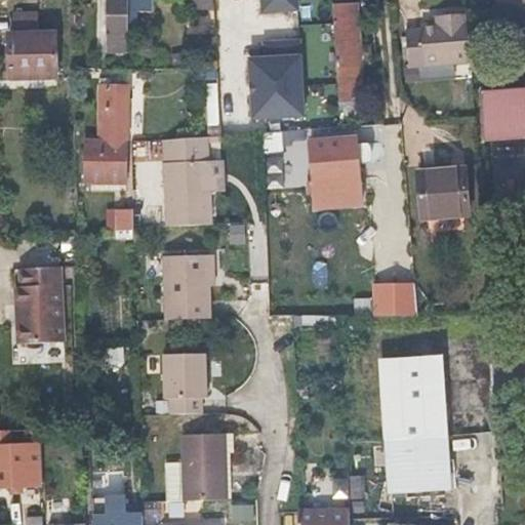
[(103,0),(103,48),(112,48),(121,47),(121,0),(103,0)]
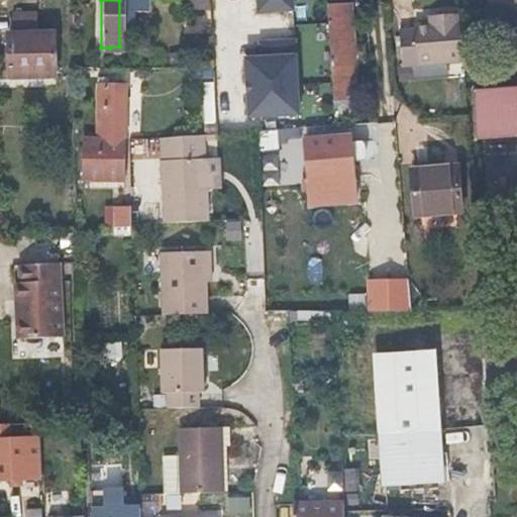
[(516,6),(516,0),(487,0),(489,9),(516,6)]
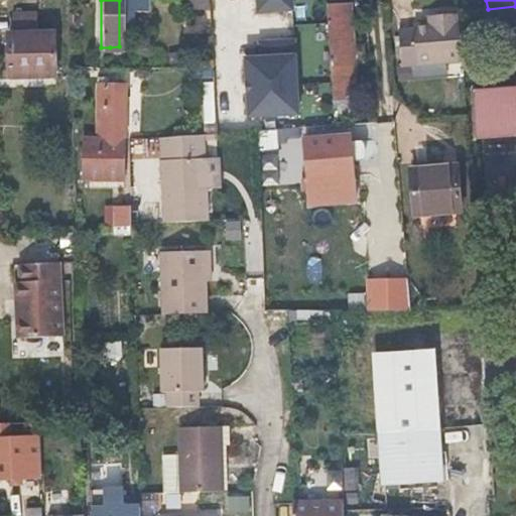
[(348,59),(353,59),(357,59),(356,48),(348,49),(344,2),(325,2),(331,99),(350,97),(348,59)]
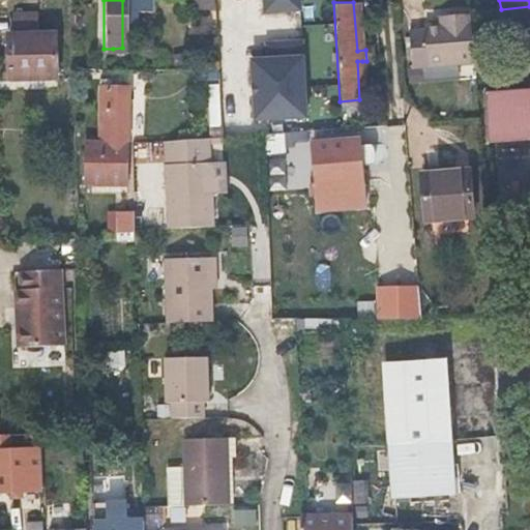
[(10,32),(9,32),(8,32),(8,76),(53,75),(53,31),(35,31),(34,11),(10,11),(10,32)]
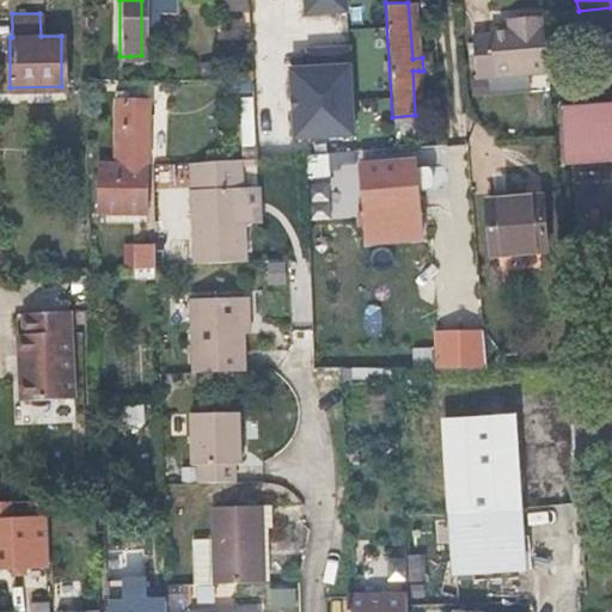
[(546,71),(545,16),(518,18),(519,26),(507,28),(488,29),(489,34),(470,36),(473,77),(546,71)]
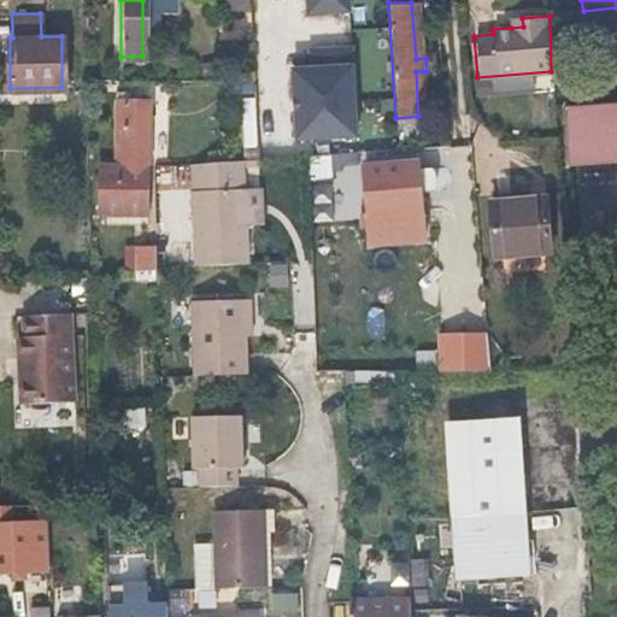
[(354,65),(293,69),(298,142),(359,139),(354,65)]
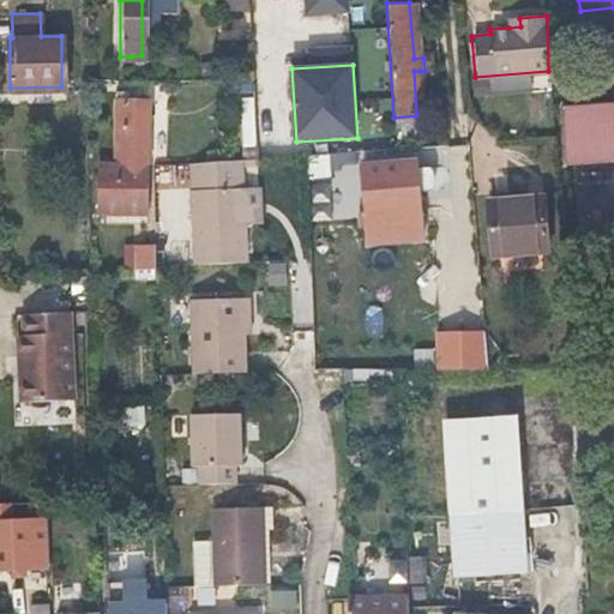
[(118,166),(112,166),(97,167),(97,214),(148,214),(146,100),(119,100),(118,166)]
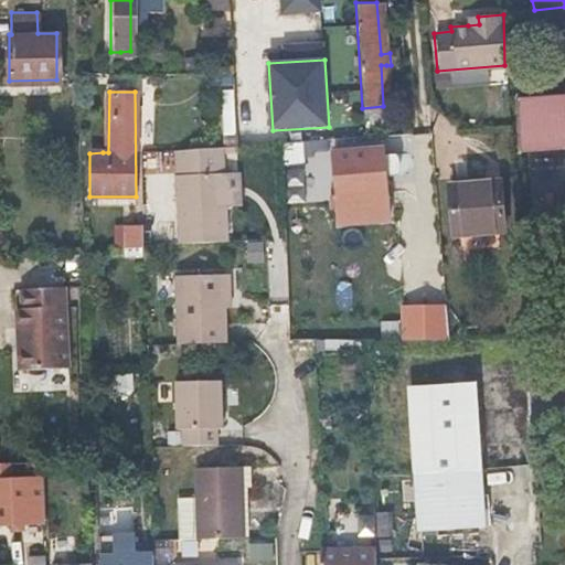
[(564,150),(564,94),(512,98),(515,153),(564,150)]
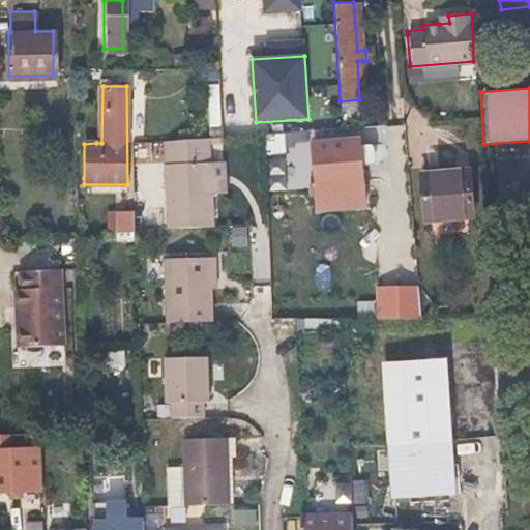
[(285,134),(267,134),(268,151),(286,150),(285,134)]
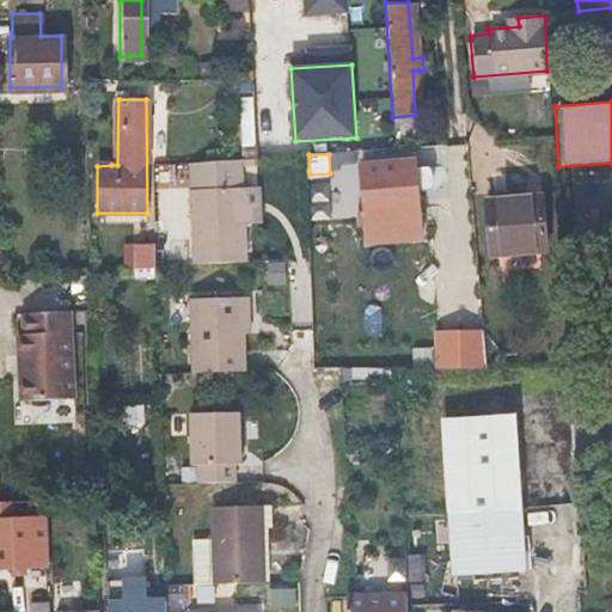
[(360,213),(386,212),(414,209),(411,160),(356,163),(360,213)]
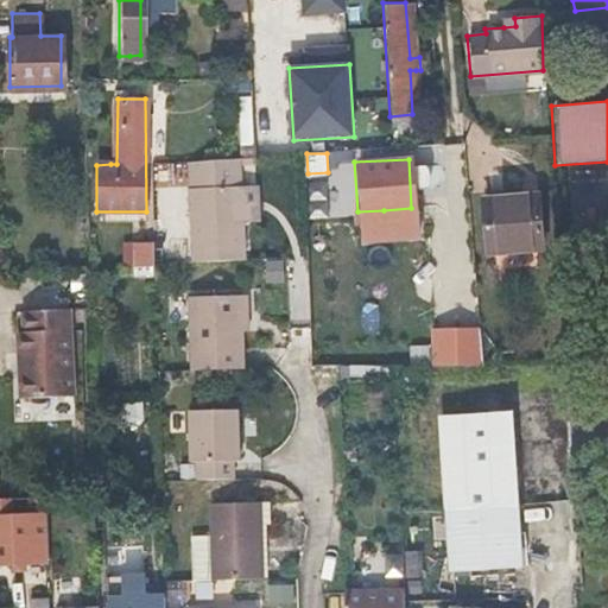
[(240,257),(239,220),(238,183),(187,185),(189,259),(240,257)]
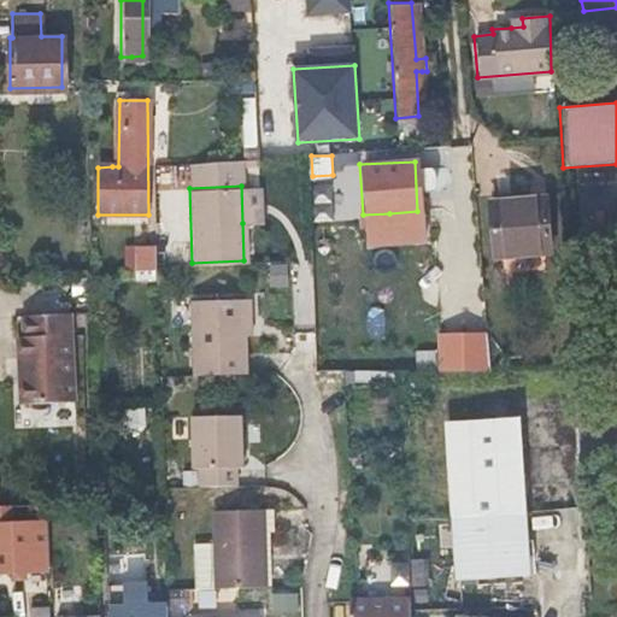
[(544,253),(542,225),(540,197),(517,199),(517,207),(485,209),(488,257),(544,253)]
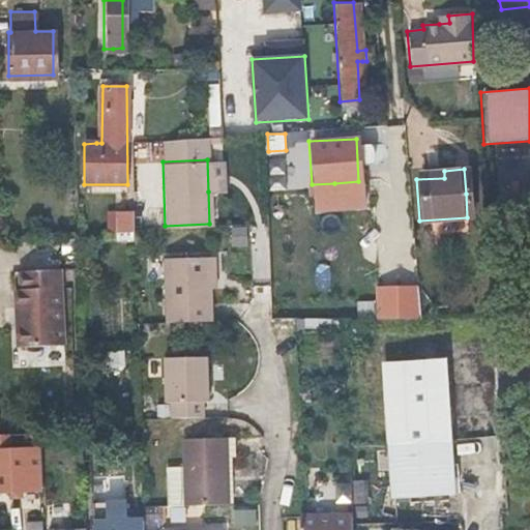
[(114,230),(122,230),(130,229),(129,208),(113,208),(114,230)]
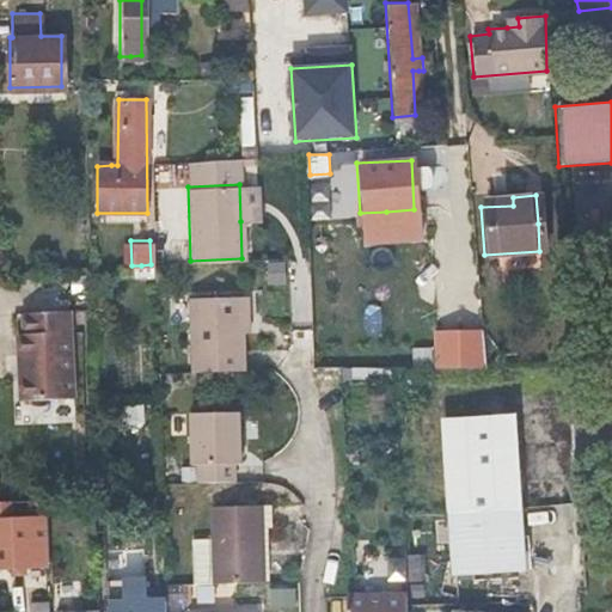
[(269,262),(270,285),(291,283),(289,261),(269,262)]
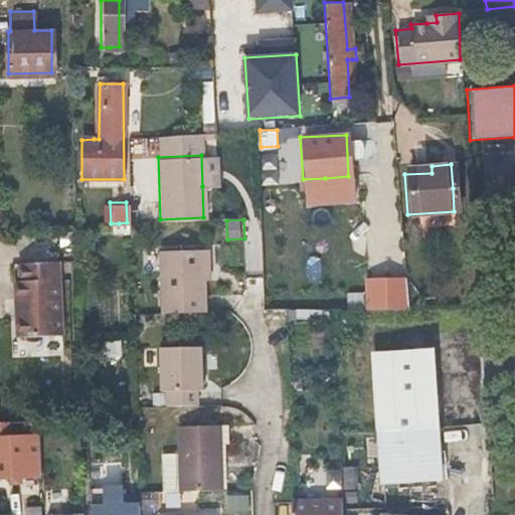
[(201,311),(200,277),(200,247),(157,248),(158,312),(201,311)]
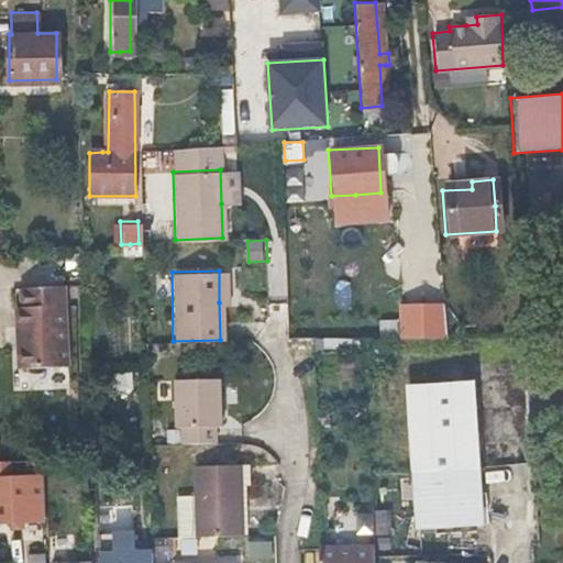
[(66,365),(62,285),(18,288),(19,307),(13,307),(17,368),(66,365)]
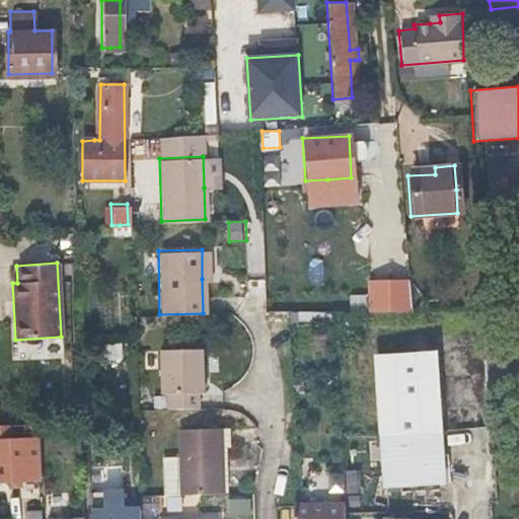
[(371,312),(414,311),(413,278),(370,279),(371,312)]
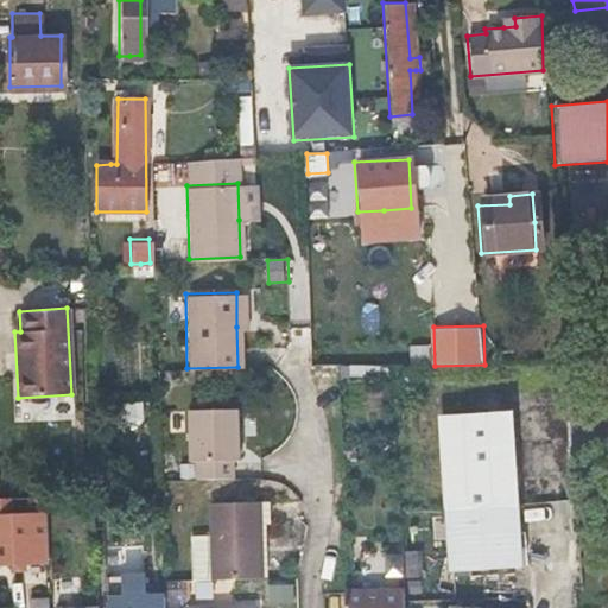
[(233,462),(233,437),(233,412),(185,413),(185,464),(191,464),(191,481),(228,481),(228,463),(233,462)]
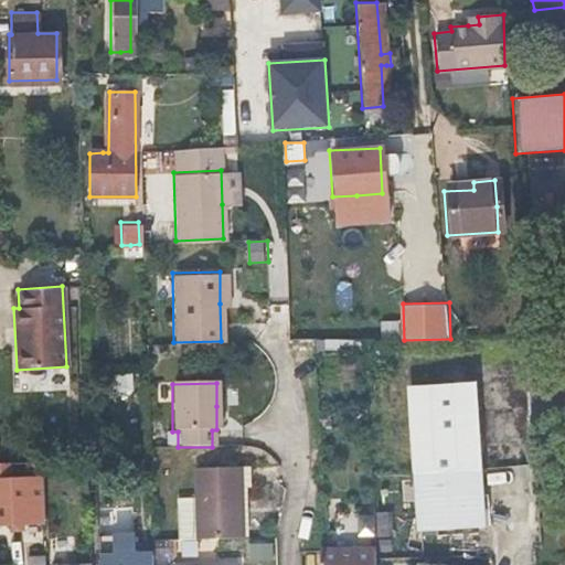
[(423,530),(484,525),(475,385),(412,390),(423,530)]
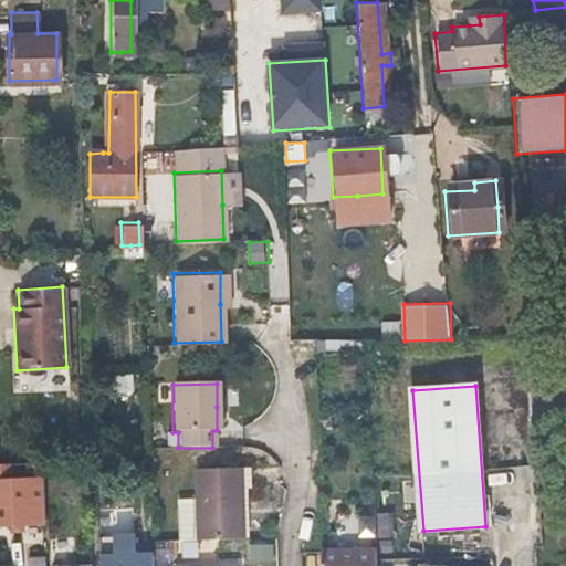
[(0,463),(0,524),(10,524),(8,463),(0,463)]
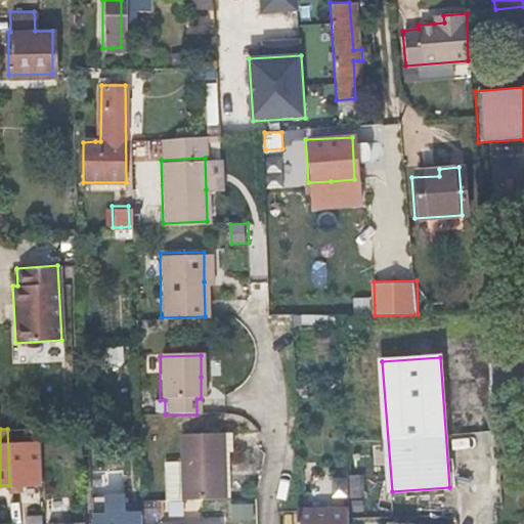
[(20,429),(22,455),(23,482),(39,481),(36,429),(20,429)]
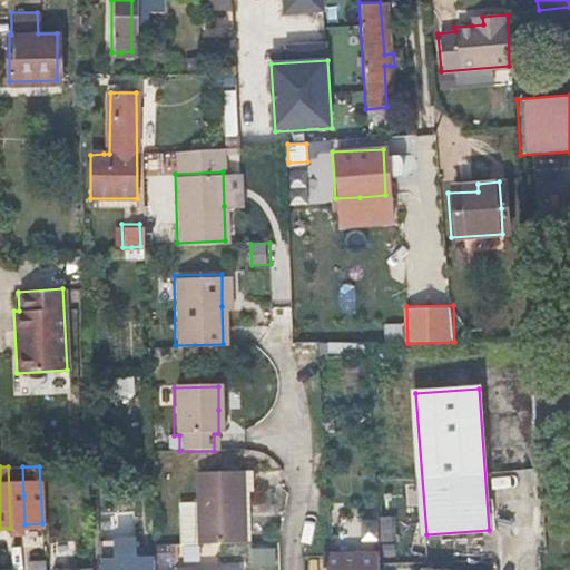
[(242,544),(241,509),(239,473),(194,473),(196,546),(242,544)]
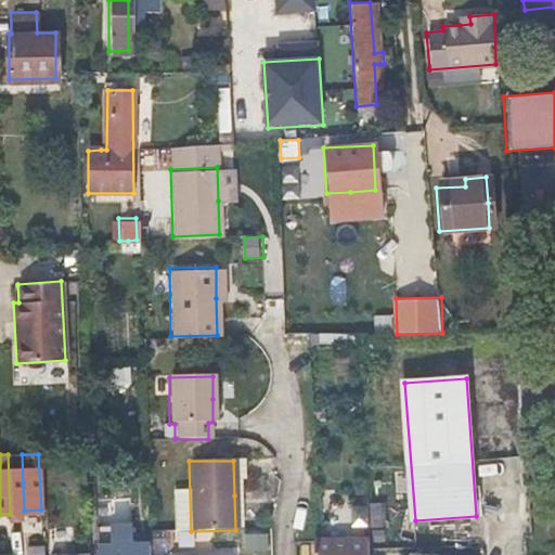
[(361,497),(363,528),(387,526),(385,494),(361,497)]
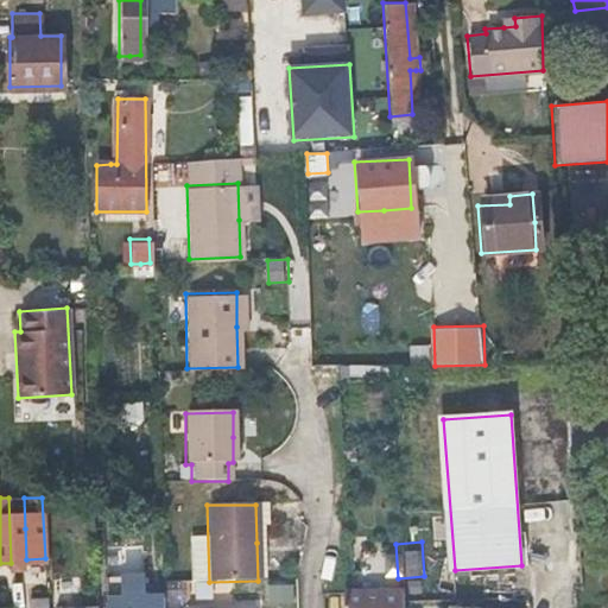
[(159,607),(159,597),(143,597),(141,576),(120,577),(121,599),(105,600),(105,607),(159,607)]
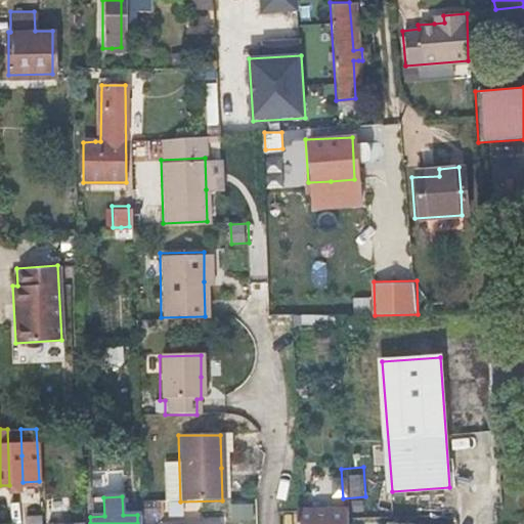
[(342,523),(342,510),(300,512),(292,512),(292,523),(342,523)]
